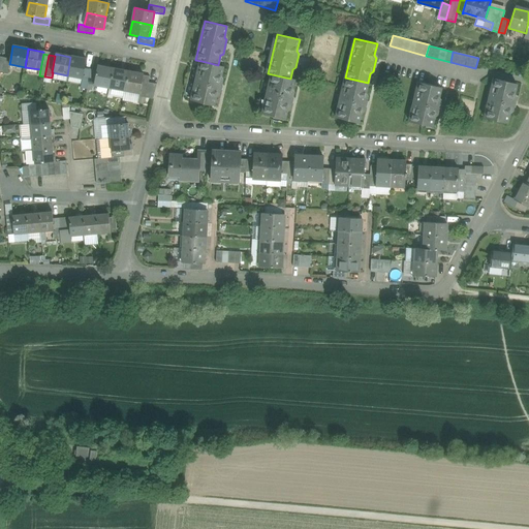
[(86,59),(70,57),(67,75),(83,79),(85,68),(86,59)]
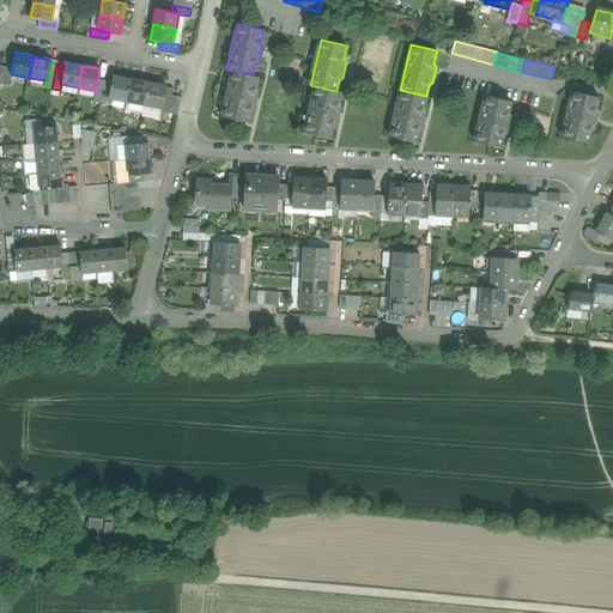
[(12,70),(5,68),(1,85),(10,86),(12,74),(11,74),(12,70)]
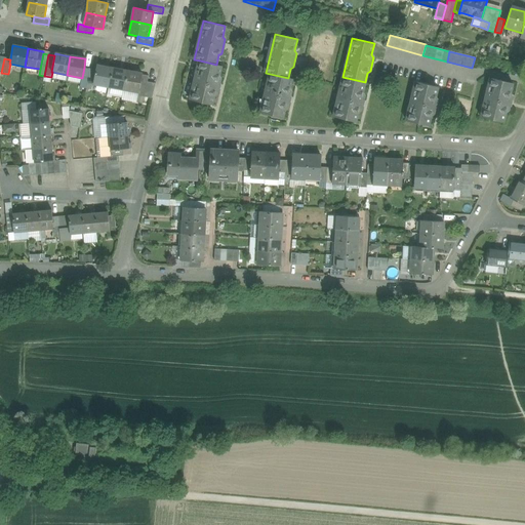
[(216,65),(200,61),(190,99),(212,106),(215,95),(217,93),(220,80),(219,78),(223,66),(216,65)]
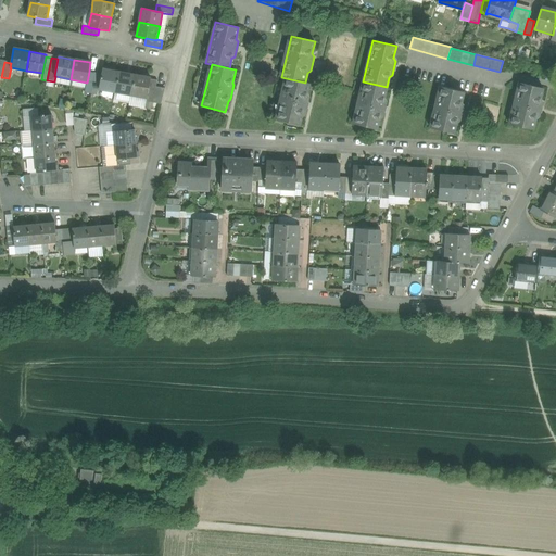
[(118,72),(102,68),(102,74),(99,89),(115,92),(118,72)]
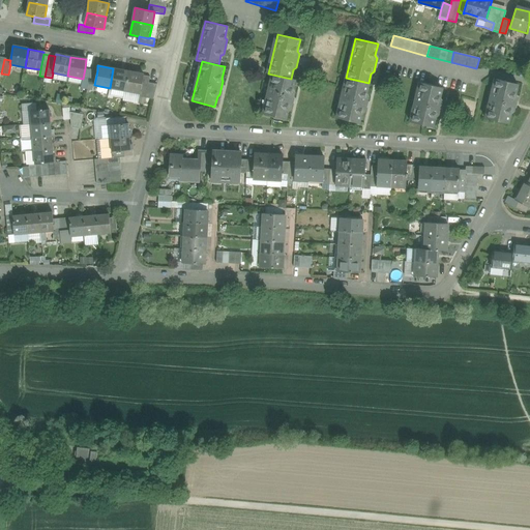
[(91,69),(85,68),(83,79),(81,85),(88,86),(91,69)]
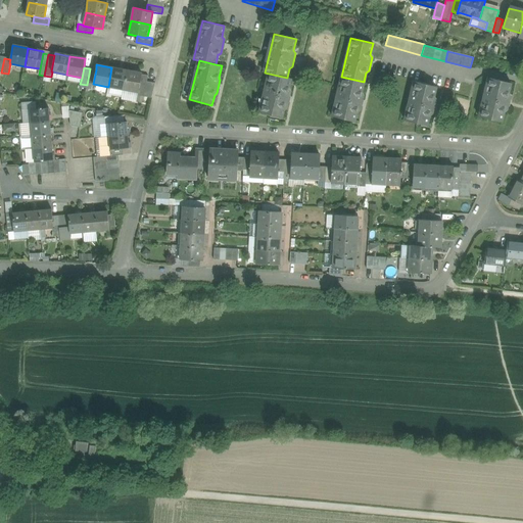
[(127,70),(111,67),(108,87),(123,90),(127,70)]
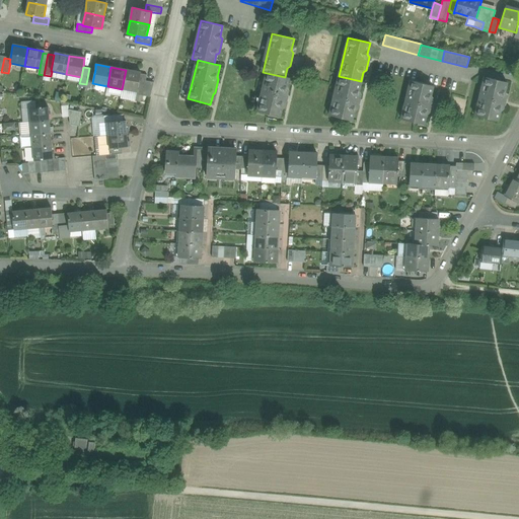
[(95,69),(89,68),(86,84),(85,88),(91,90),(92,83),(95,69)]
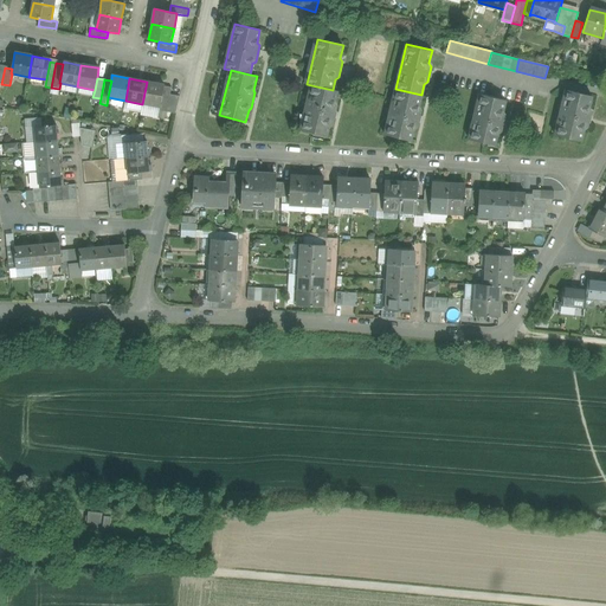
[(165,85),(147,82),(142,104),(160,107),(165,86),(165,85)]
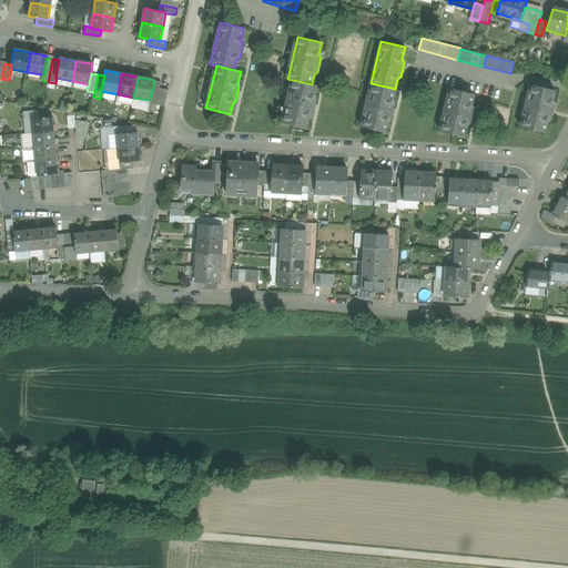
[(312,84),(292,80),(282,121),(306,128),(310,115),(313,114),(315,101),(314,97),(316,85),(312,84)]
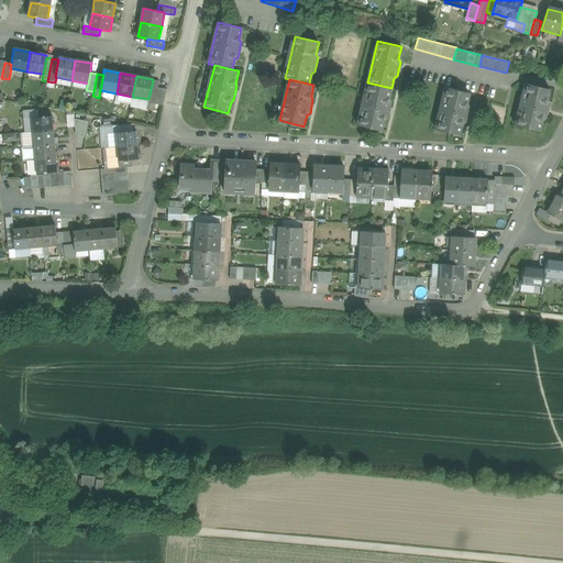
[(88,84),(72,80),(70,86),(70,89),(86,91),(86,90),(88,84)]
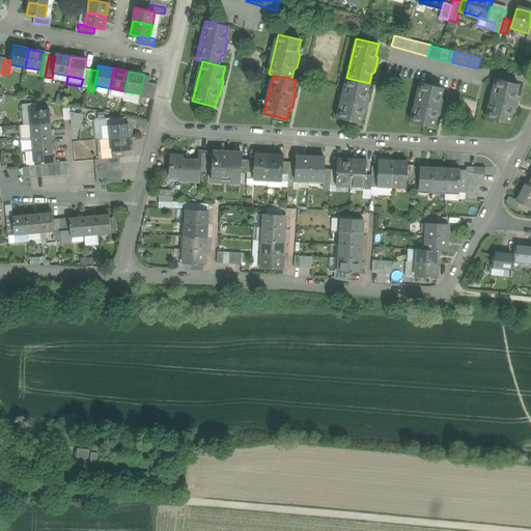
[(150,77),(144,76),(140,93),(139,98),(146,99),(148,83),(149,83),(150,77)]
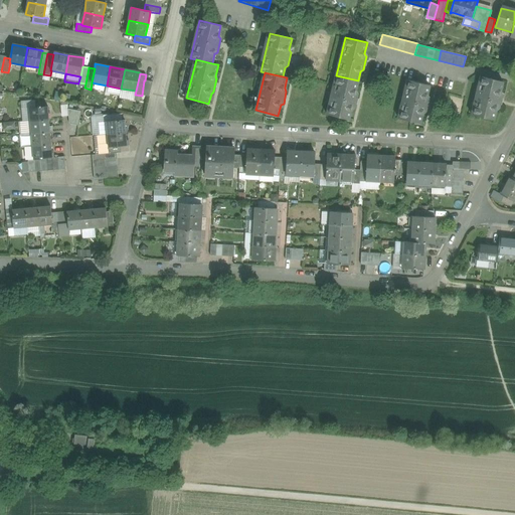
[(358,80),(336,75),(327,114),(349,119),(352,109),(354,108),(357,96),(358,94),(356,91),(358,80)]
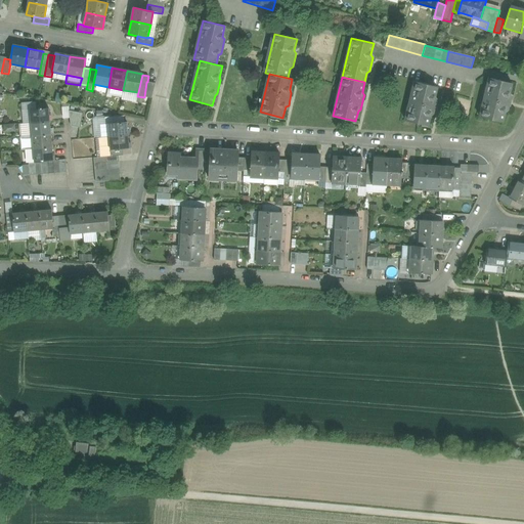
[(513,82),(490,77),(481,116),(504,121),(506,111),(509,108),(512,94),(510,92),(513,82)]
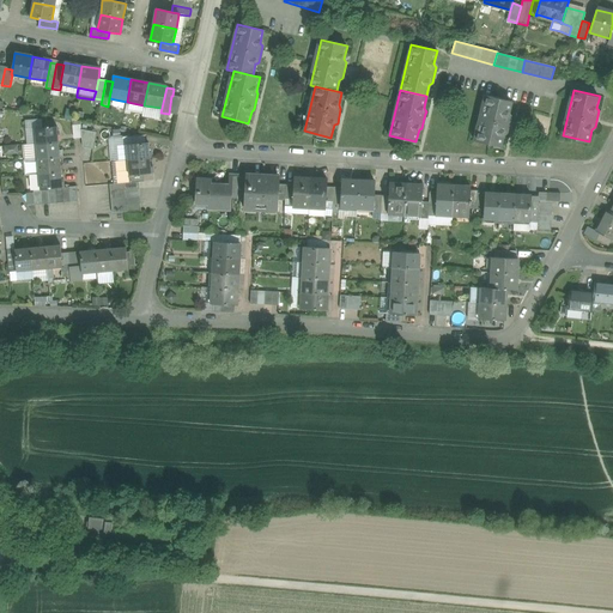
[(513,101),(485,95),(474,140),(502,146),(504,134),(508,132),(511,116),(509,113),(513,101)]
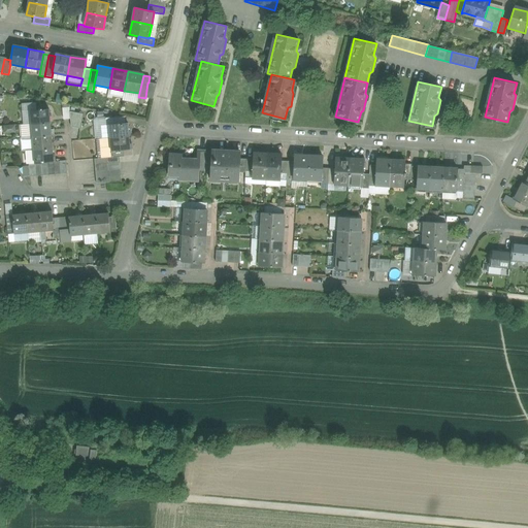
[(149,83),(147,83),(145,98),(153,99),(157,84),(149,83)]
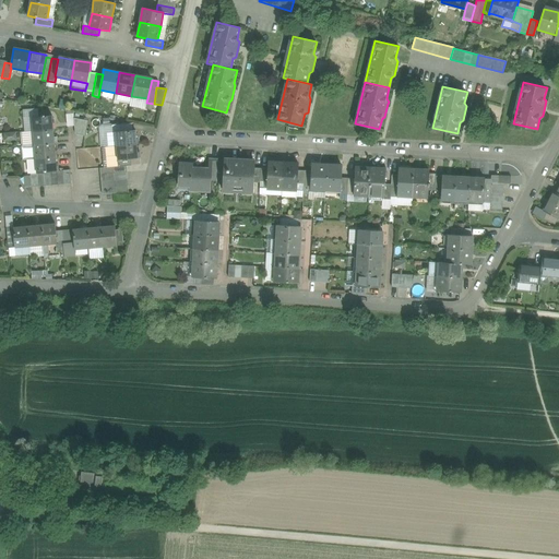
[(131,96),(116,93),(114,100),(130,104),(131,96)]
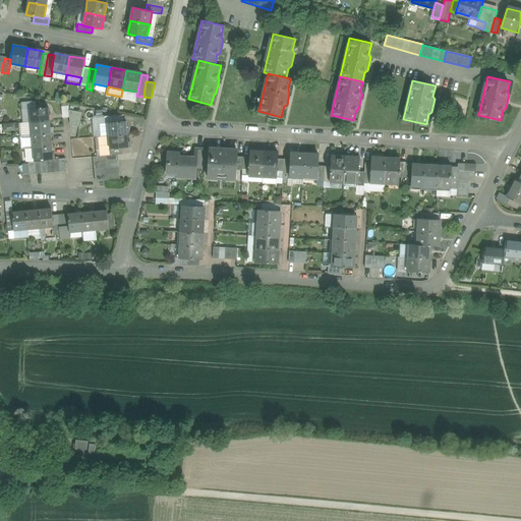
[(137,92),(122,90),(121,97),(121,99),(135,101),(136,96),(137,92)]
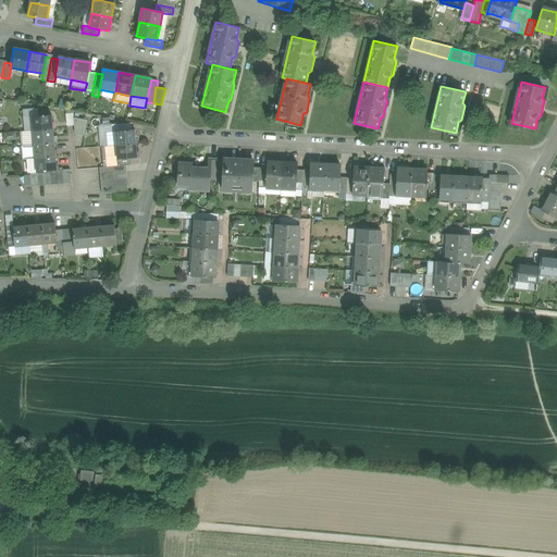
[(497,121),(498,107),(489,106),(489,121),(497,121)]
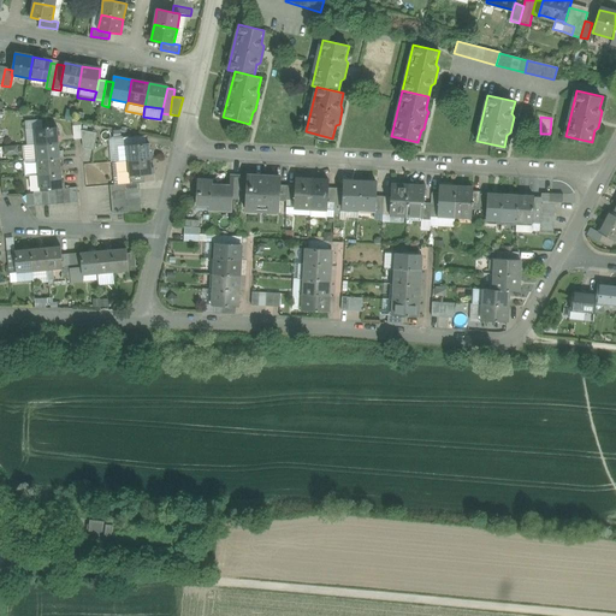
[(43,122),(27,123),(29,146),(37,144),(36,129),(43,129),(43,122)]
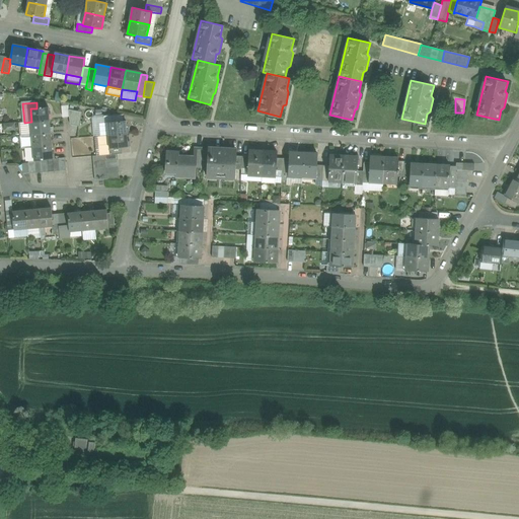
[(36,108),(30,108),(31,122),(50,121),(48,107),(36,108)]
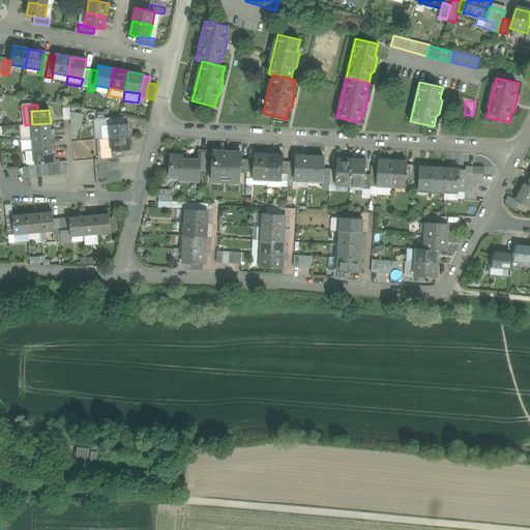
[(15,123),(1,125),(2,134),(17,131),(15,123)]
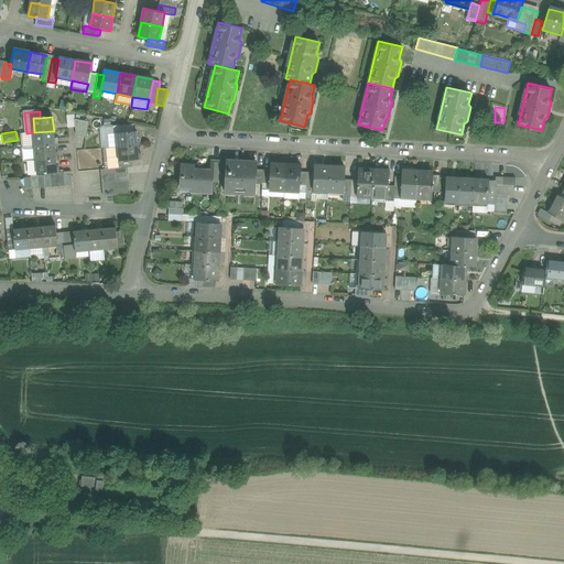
[(54,131),(34,132),(35,147),(55,144),(54,131)]
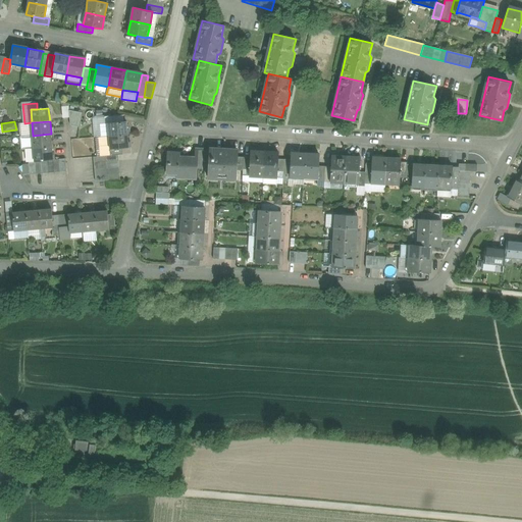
[(112,122),(108,123),(109,137),(127,135),(125,121),(123,121),(112,122)]
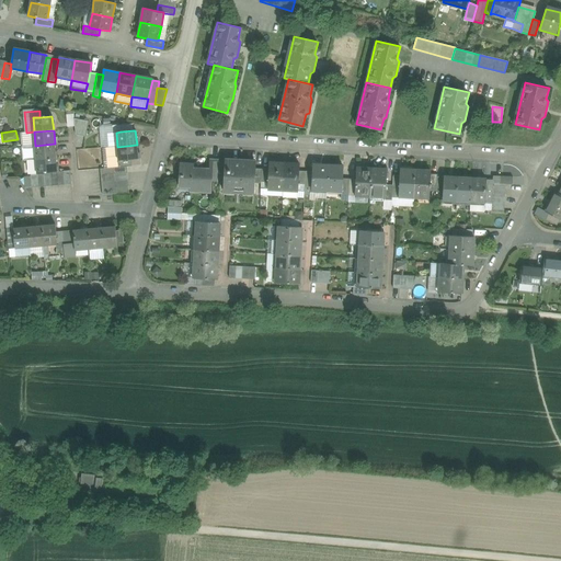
[(26,133),(22,133),(23,147),(35,146),(34,132),(26,133)]
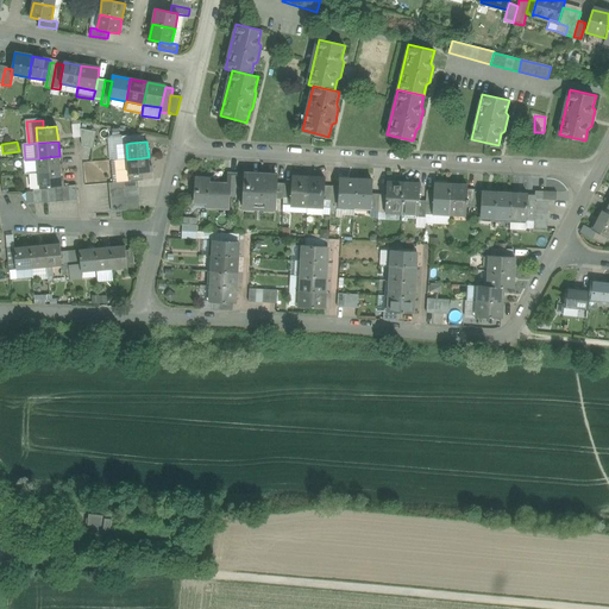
[(123,144),(110,145),(111,161),(118,159),(117,145),(123,144)]
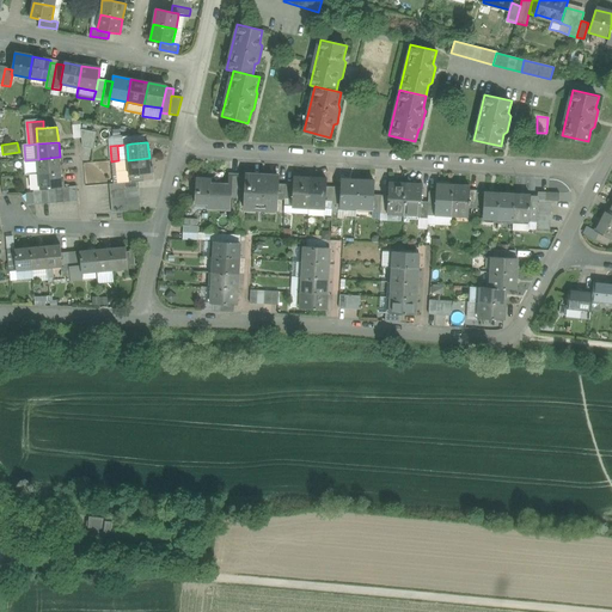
[(123,145),(117,146),(118,160),(118,161),(128,160),(127,145),(123,145)]
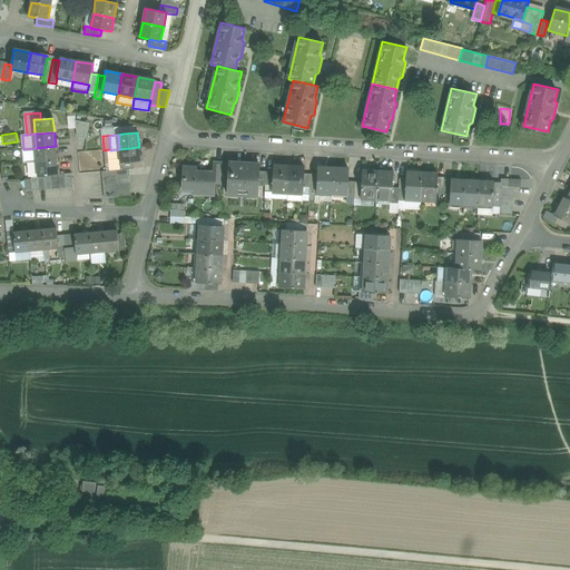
[(56,146),(36,148),(37,163),(57,160),(56,146)]
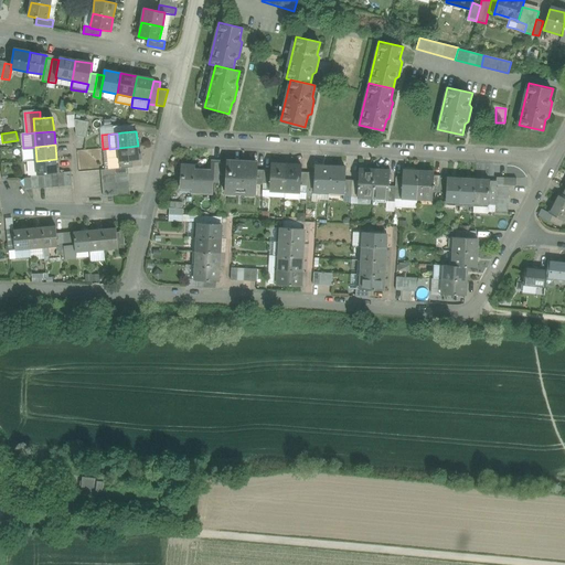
[(138,146),(118,148),(119,160),(134,159),(139,159),(138,146)]
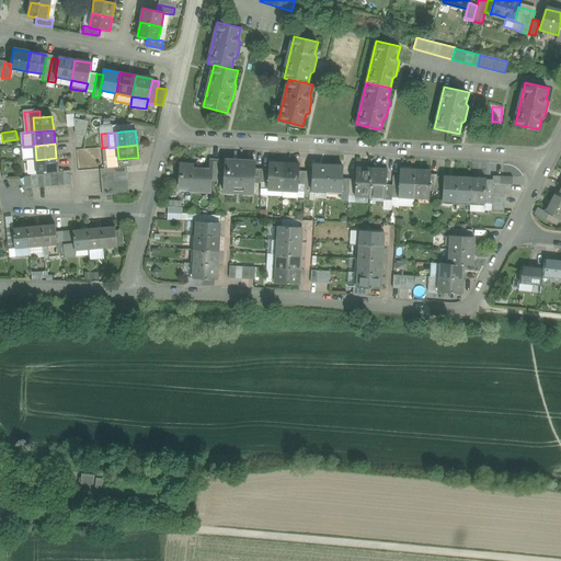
[(35,146),(23,147),(24,161),(27,160),(36,160),(35,146)]
